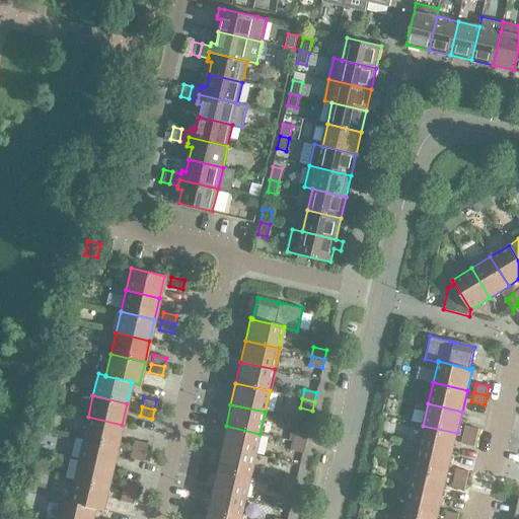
[(117,446),(122,425),(88,417),(83,438),(117,446)]
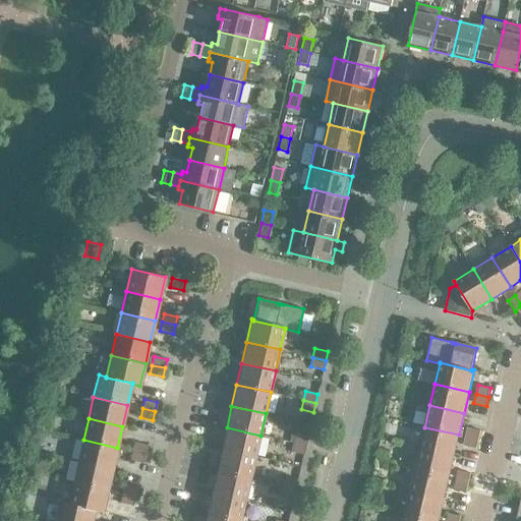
[(255,457),(261,436),(227,427),(222,449),(255,457)]
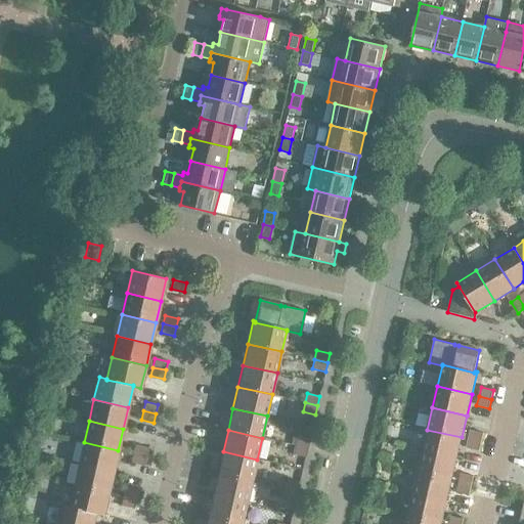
[(456,459),(462,437),(427,430),(423,451),(456,459)]
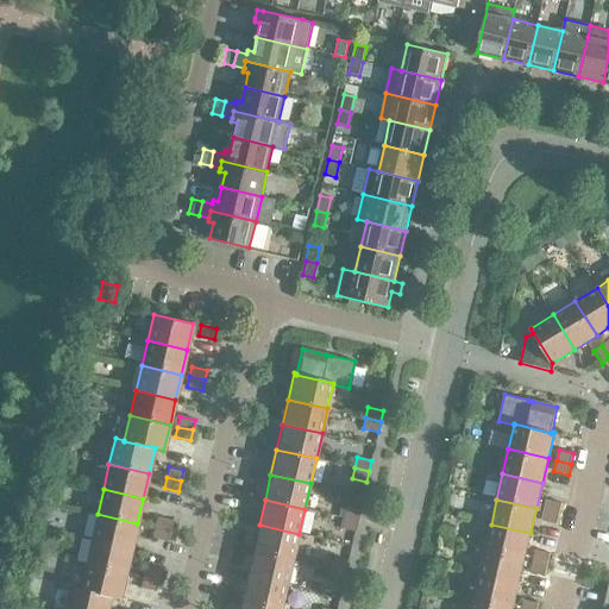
[(547,500),(545,510),(559,514),(562,503),(547,500)]
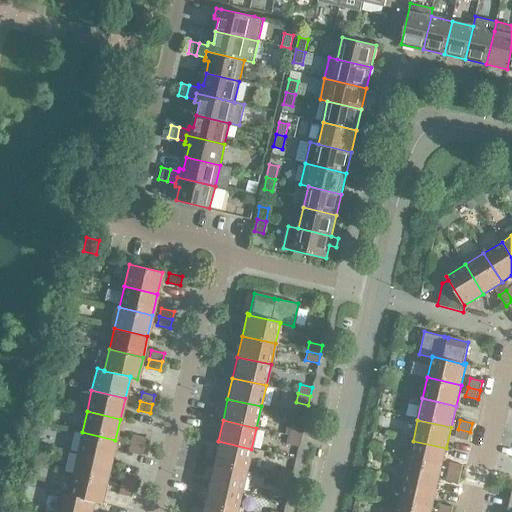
[(302,429),(290,426),(288,435),(300,438),(302,429)]
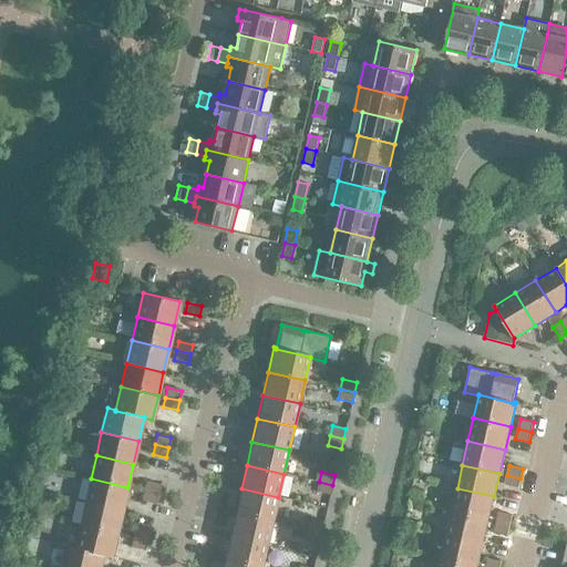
[(518,488),(521,478),(507,475),(505,485),(518,488)]
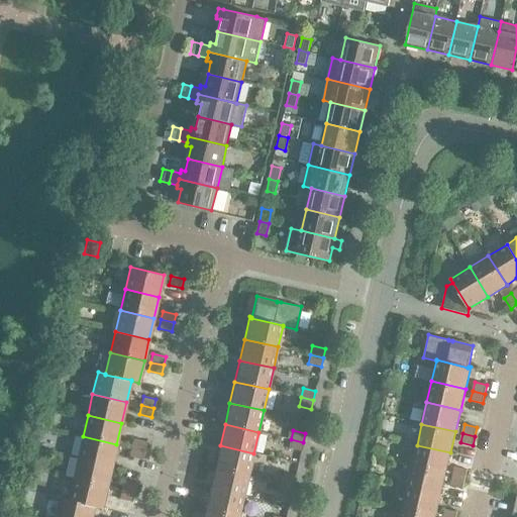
[(111,466),(116,444),(83,436),(78,457),(111,466)]
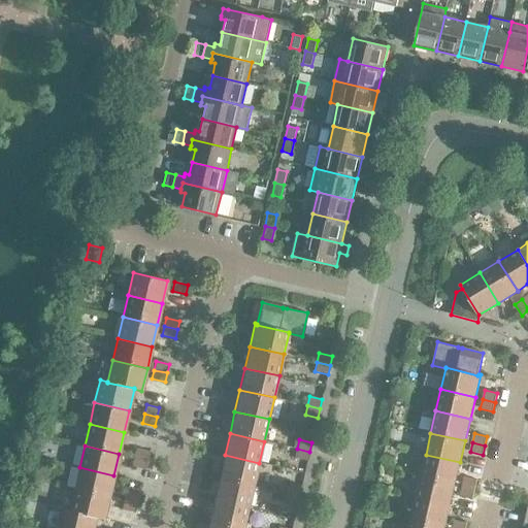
[(136,448),(134,457),(146,460),(149,451),(136,448)]
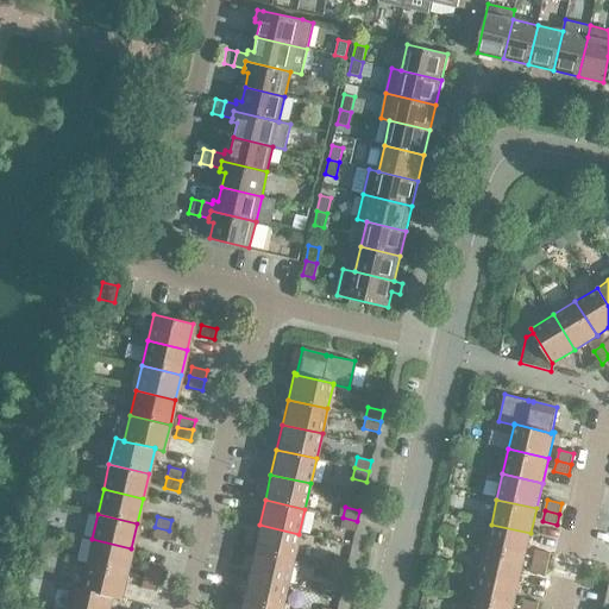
[(355,532),(357,521),(343,518),(340,528),(355,532)]
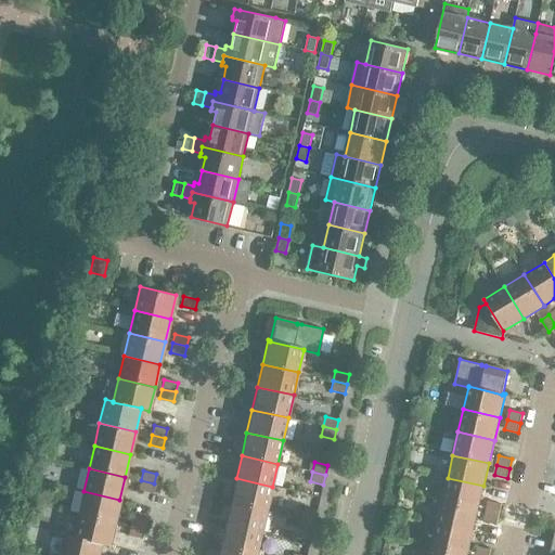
[(267,510),(272,487),(236,478),(231,501),(267,510)]
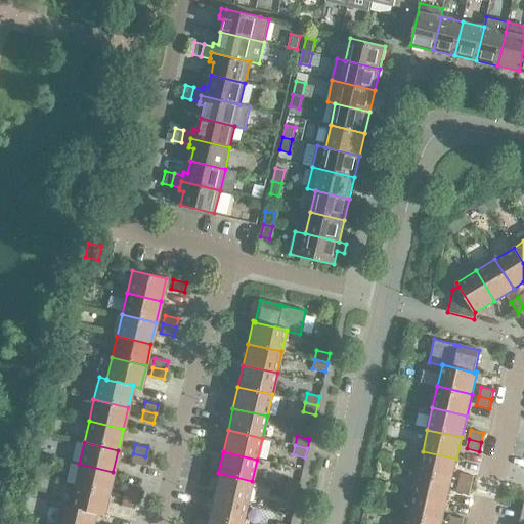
[(451,480),(456,459),(423,451),(418,473),(451,480)]
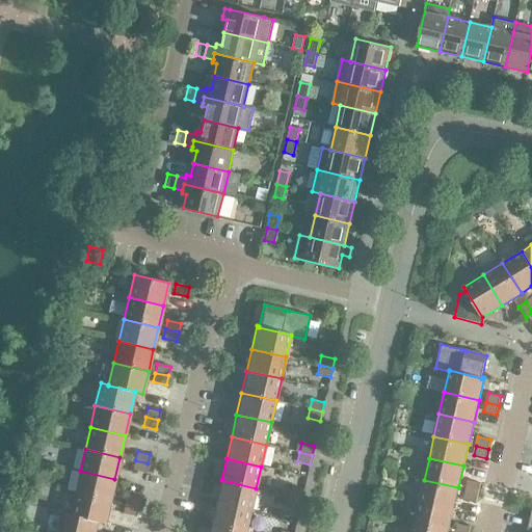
[(145,473),(148,463),(135,460),(133,470),(145,473)]
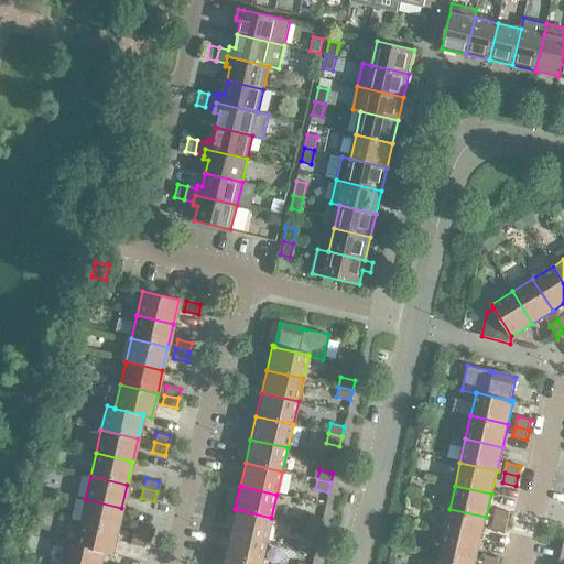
[(116,531),(121,508),(85,499),(79,522),(116,531)]
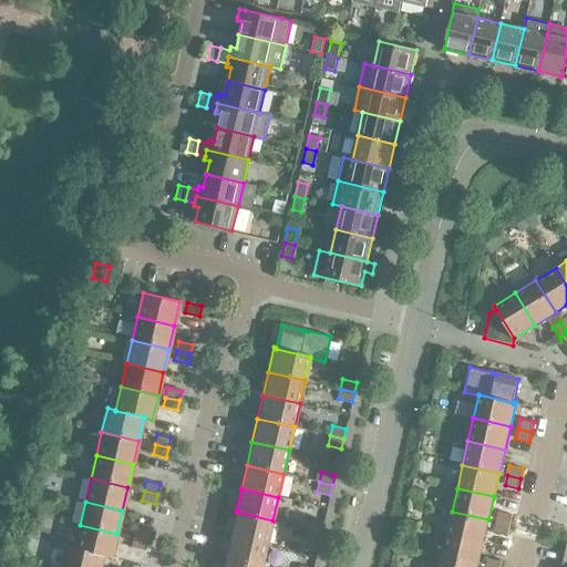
[(267,544),(272,521),(236,512),(230,535),(267,544)]
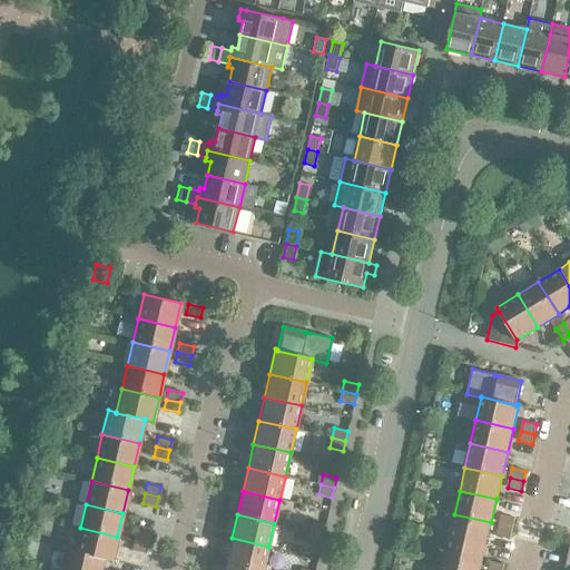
[(485,546),(491,522),(454,514),(449,538),(485,546)]
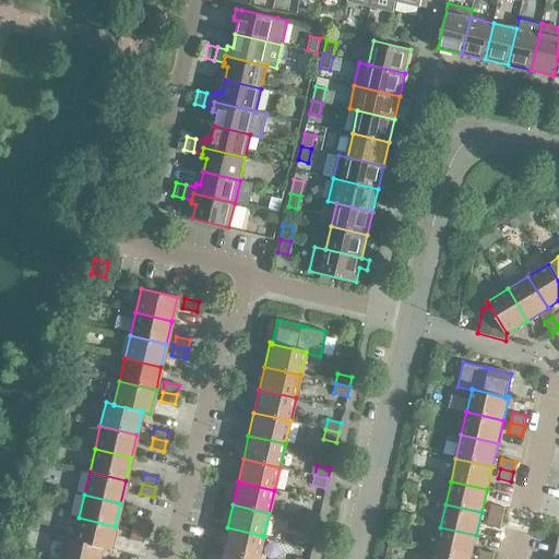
[(491,504),(489,514),(503,518),(506,508),(491,504)]
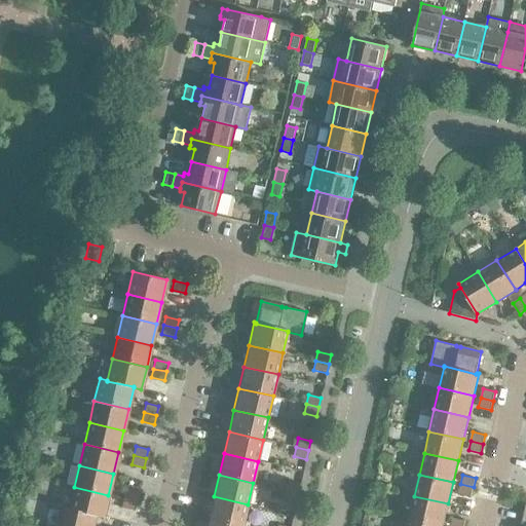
[(288,482),(286,490),(299,493),(301,485),(288,482)]
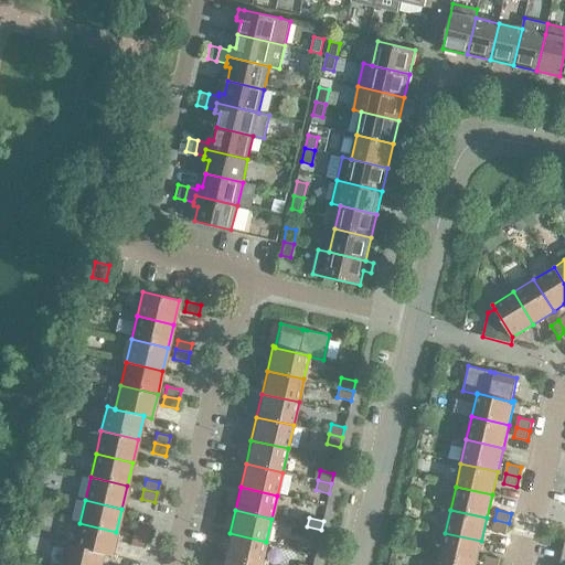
[(505,533),(509,523),(494,520),(492,530),(505,533)]
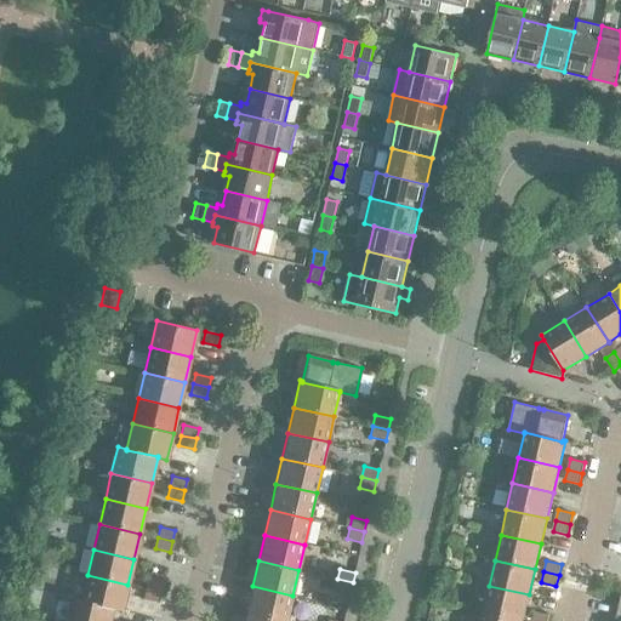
[(121,611),(127,585),(87,575),(81,600),(113,608),(112,609),(121,611)]
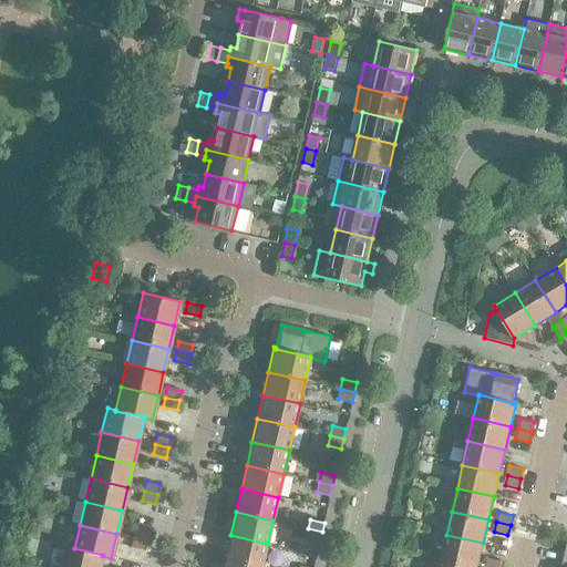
[(135,527),(133,537),(147,540),(150,531),(135,527)]
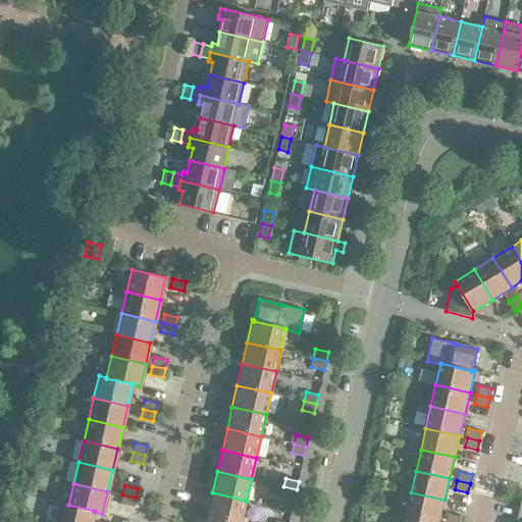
[(295,499),(297,489),(283,486),(281,496),(295,499)]
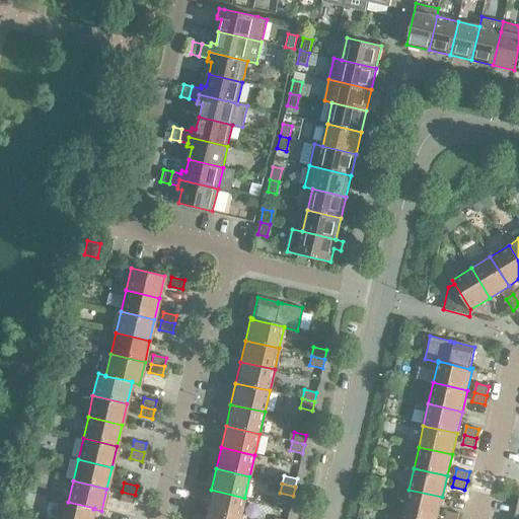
[(238,518),(239,518),(244,498),(211,490),(206,511),(238,518)]
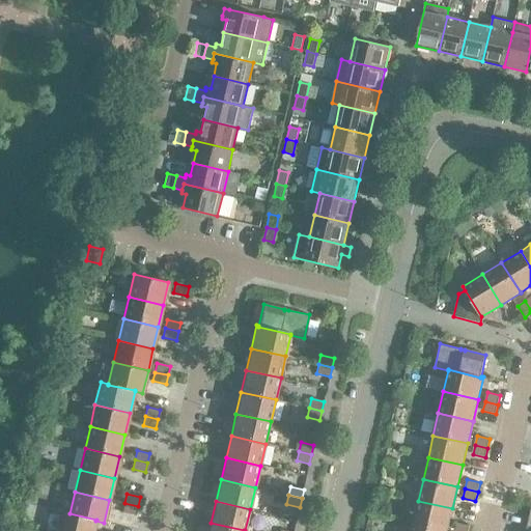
[(447,530),(452,508),(418,501),(413,523),(447,530)]
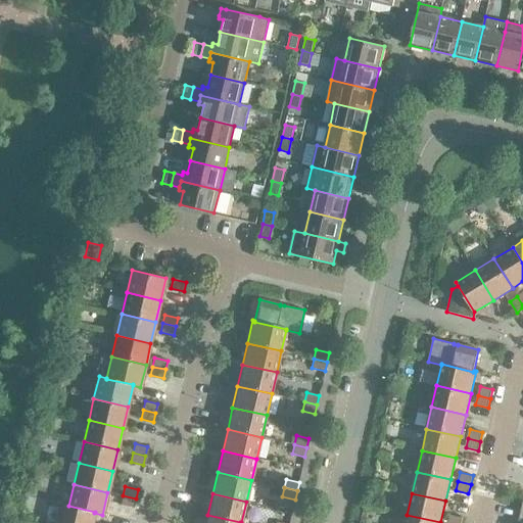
[(134,508),(136,498),(123,495),(121,505),(134,508)]
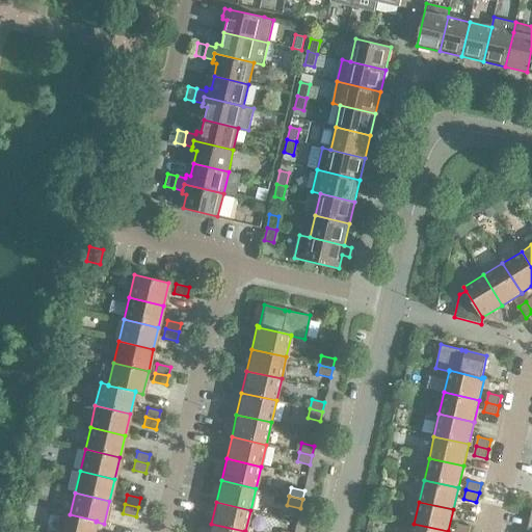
[(94,531),(96,522),(97,521),(70,514),(61,512),(56,531),(94,531)]
